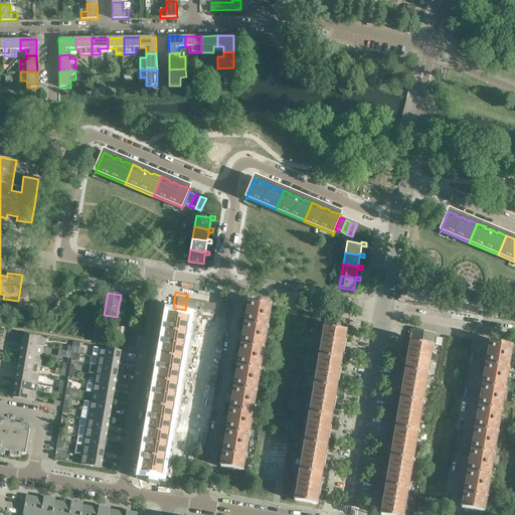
[(188,295),(185,310),(197,312),(200,297),(188,295)]
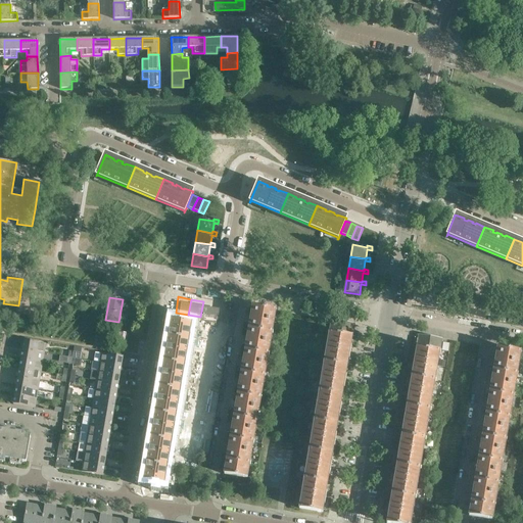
[(203,301),(200,317),(212,319),(216,303),(203,301)]
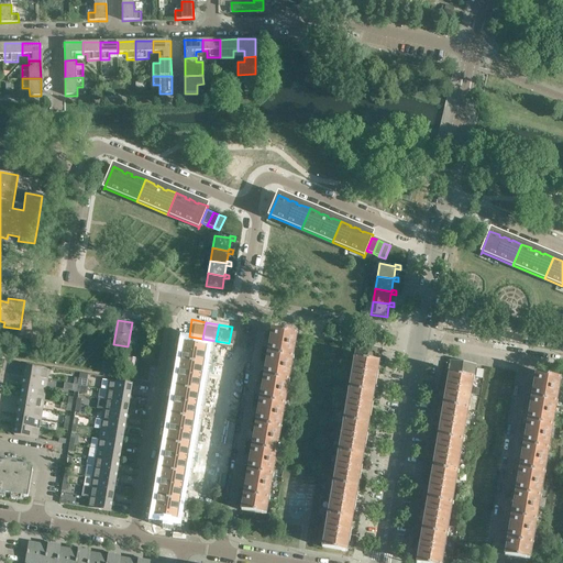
[(293,360),(297,335),(272,331),(267,355),(293,360)]
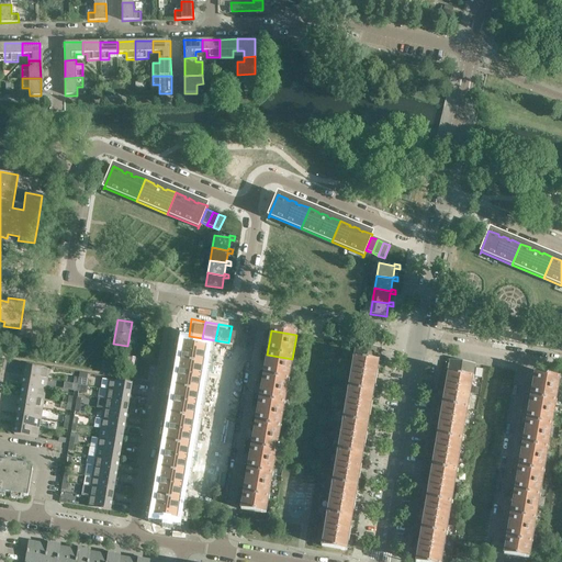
[(203,366),(206,346),(183,343),(180,362),(203,366)]
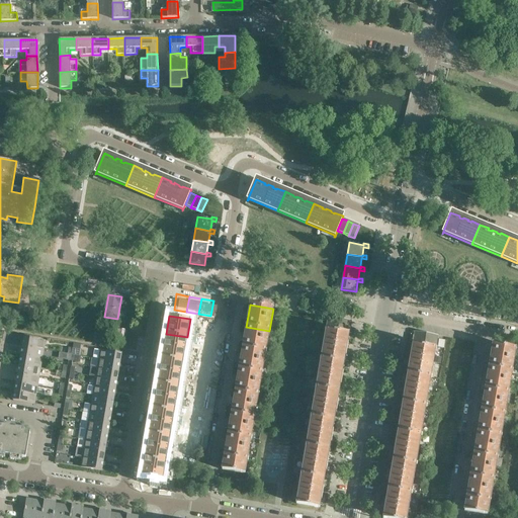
[(349,334),(351,322),(328,318),(326,330),(349,334)]
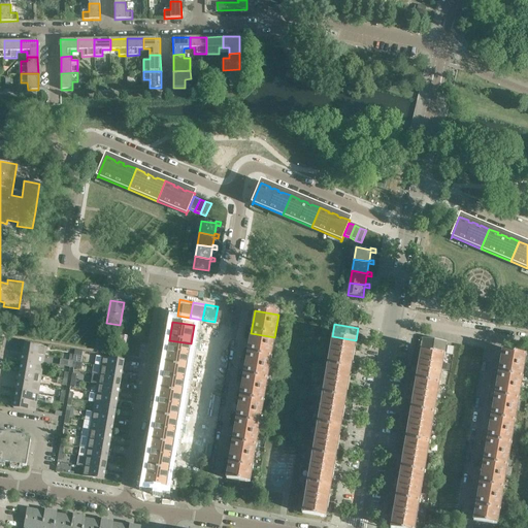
[(270,359),(274,337),(251,333),(248,355),(270,359)]
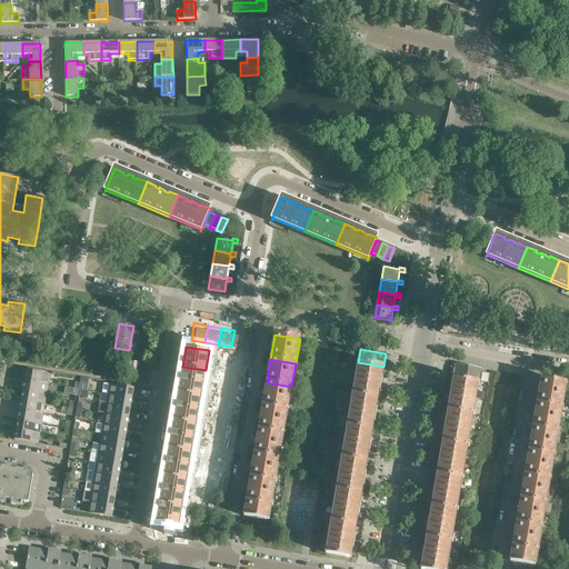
[(383,367),(358,362),(355,379),(380,383),(383,367)]
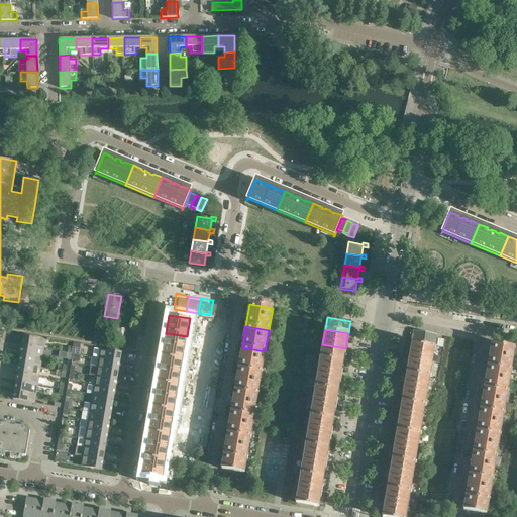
[(434,348),(436,335),(414,331),(412,344),(434,348)]
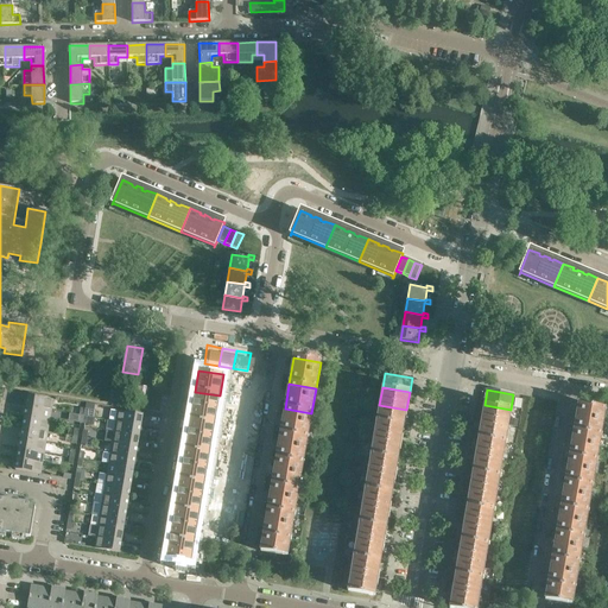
[(215,425),(220,396),(195,392),(190,422),(215,425)]
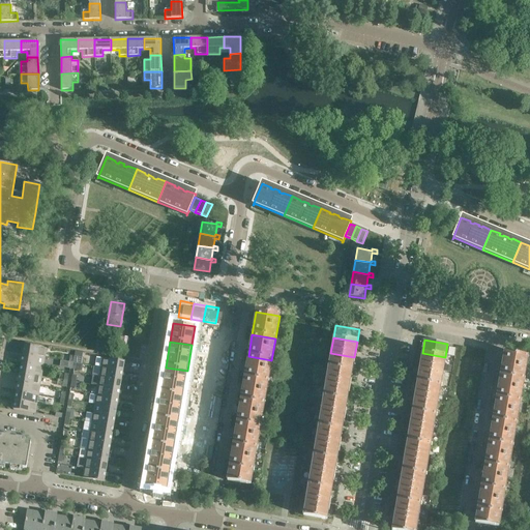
[(45,358),(47,349),(25,345),(23,354),(45,358)]
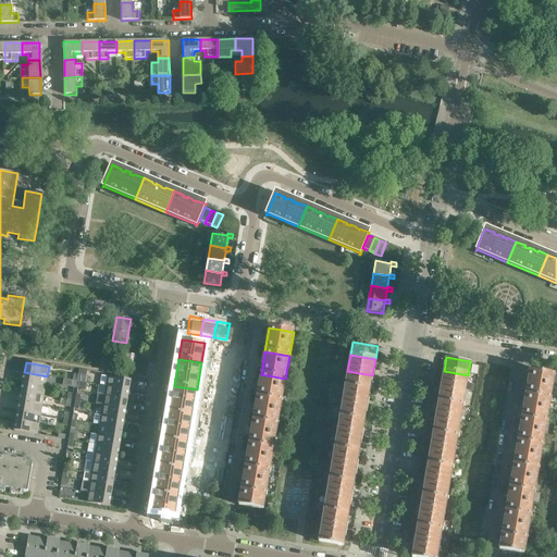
[(370,391),(372,375),(347,371),(345,386),(370,391)]
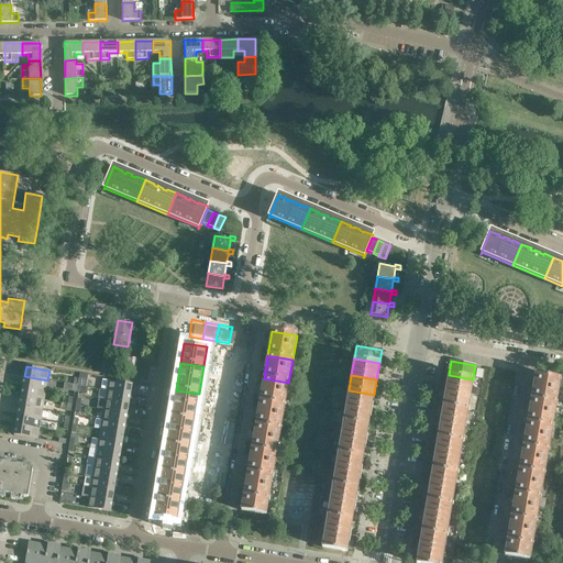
[(473,379),(449,375),(448,375),(445,390),(471,395),(473,379)]
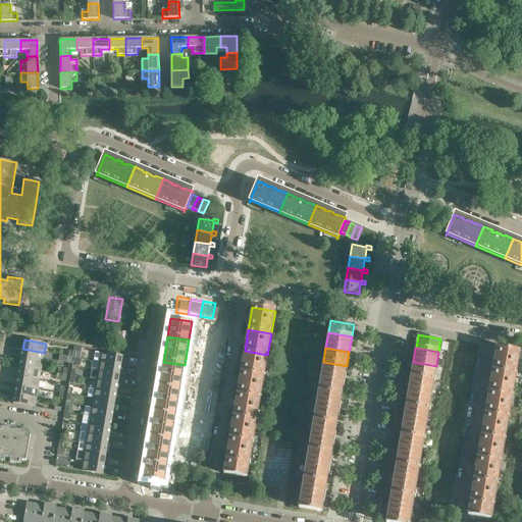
[(515,375),(519,352),(497,348),(492,371),(515,375)]
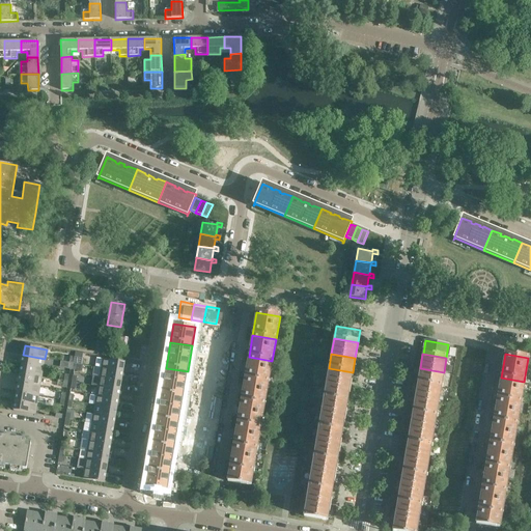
[(44,368),(45,359),(23,355),(22,364),(44,368)]
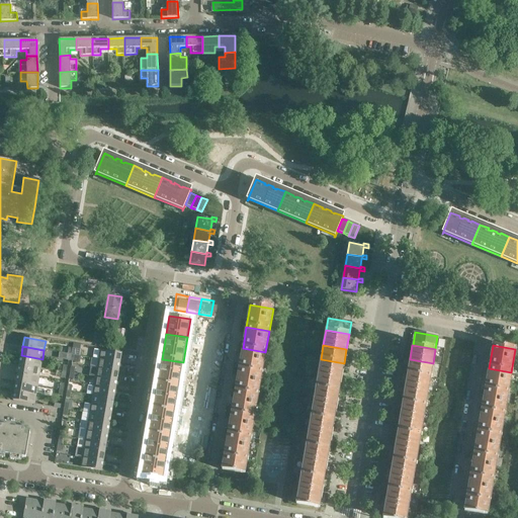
[(262,373),(265,352),(243,348),(239,369),(262,373)]
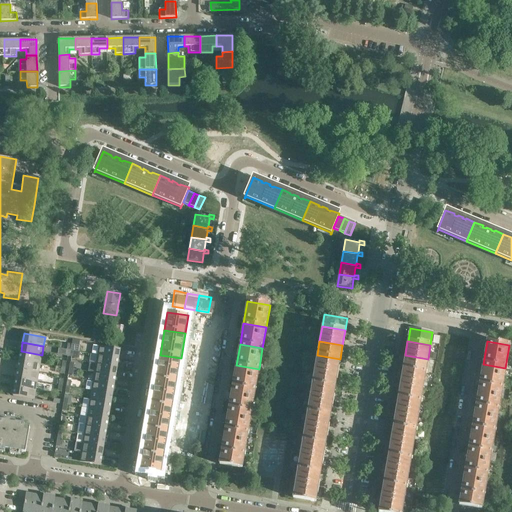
[(119,359),(120,350),(99,346),(98,355),(119,359)]
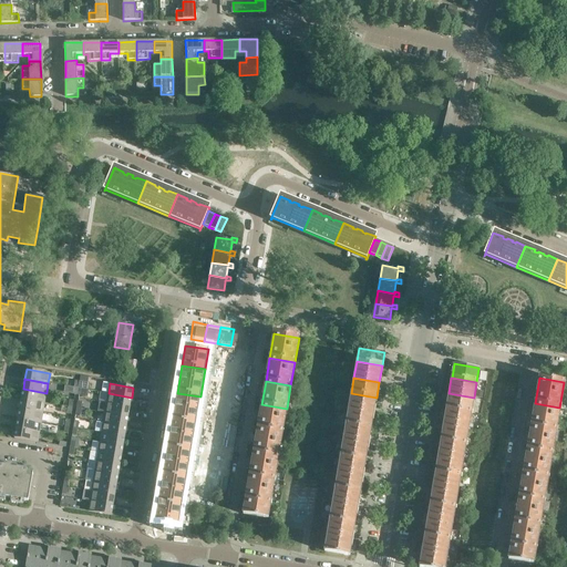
[(44,403),(47,393),(23,389),(21,399),(44,403)]
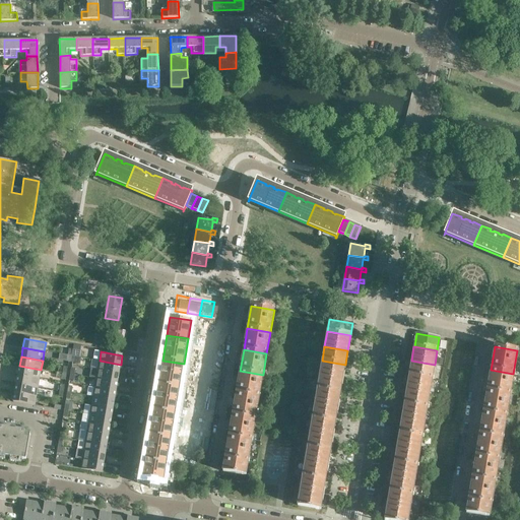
[(119,374),(121,365),(100,361),(98,370),(119,374)]
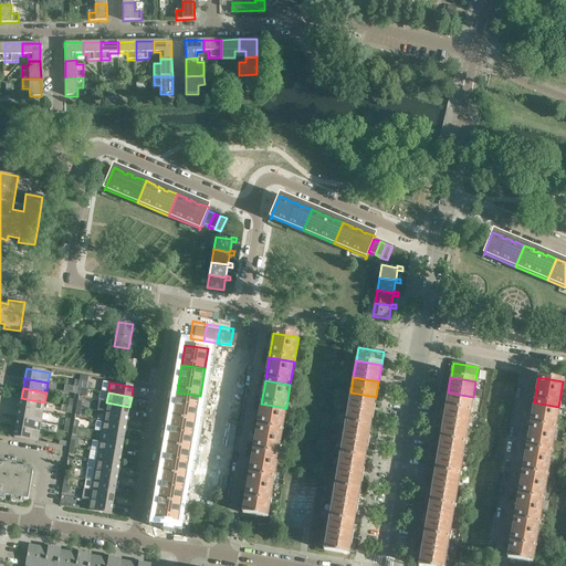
[(196,423),(200,396),(177,392),(173,420),(196,423)]
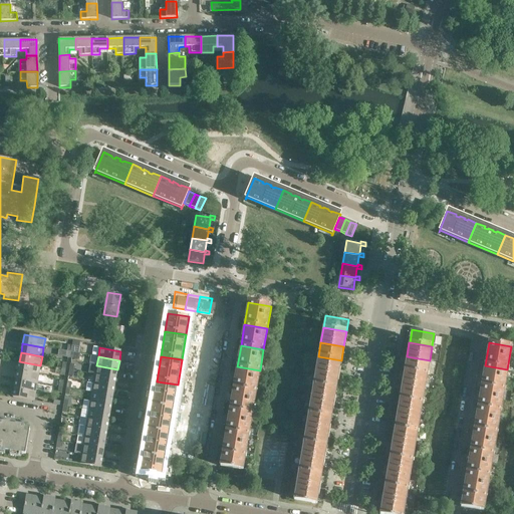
[(339,374),(341,360),(318,356),(316,370),(339,374)]
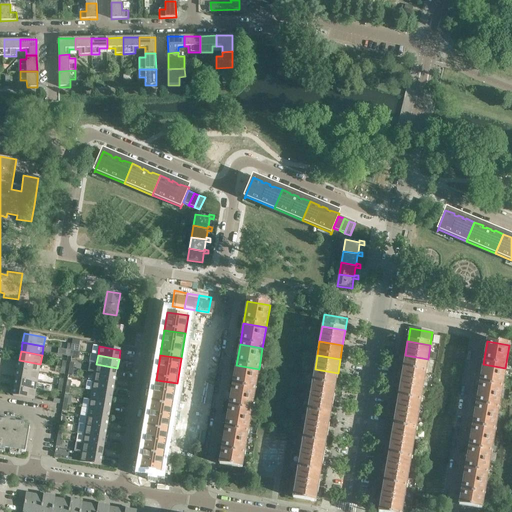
[(425,374),(428,359),(405,355),(403,370),(425,374)]
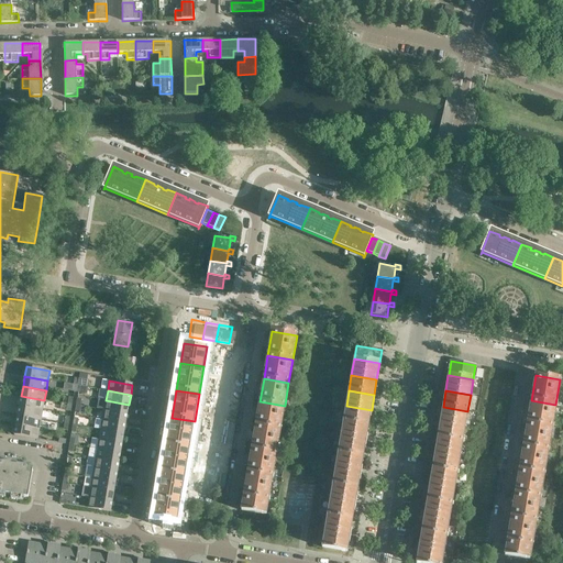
[(43,410),(44,400),(21,396),(20,406),(43,410)]
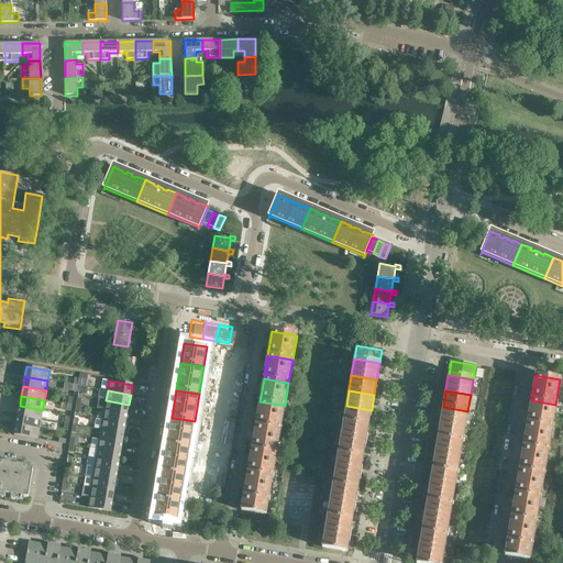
[(128,415),(129,405),(106,400),(103,410),(128,415)]
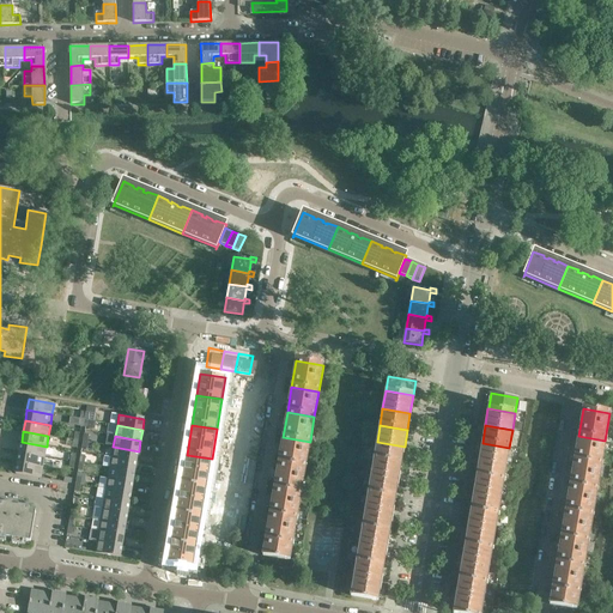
[(601,465),(605,441),(578,436),(574,461),(601,465)]
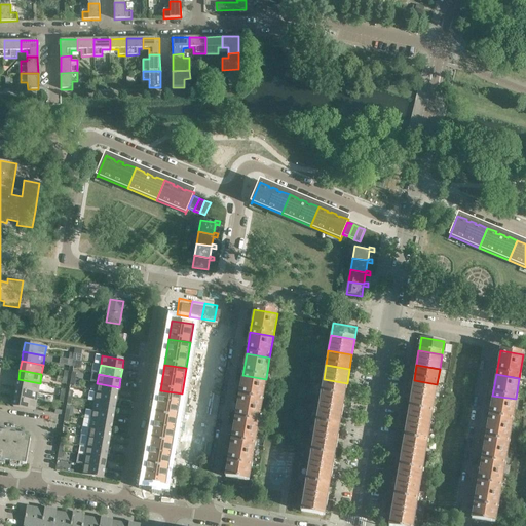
[(262,402),(266,379),(242,375),(239,398),(262,402)]
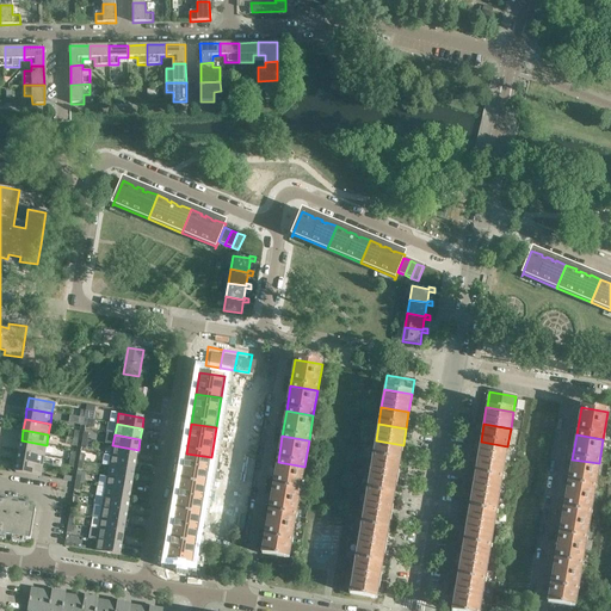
[(44,456),(47,445),(22,440),(19,451),(44,456)]
